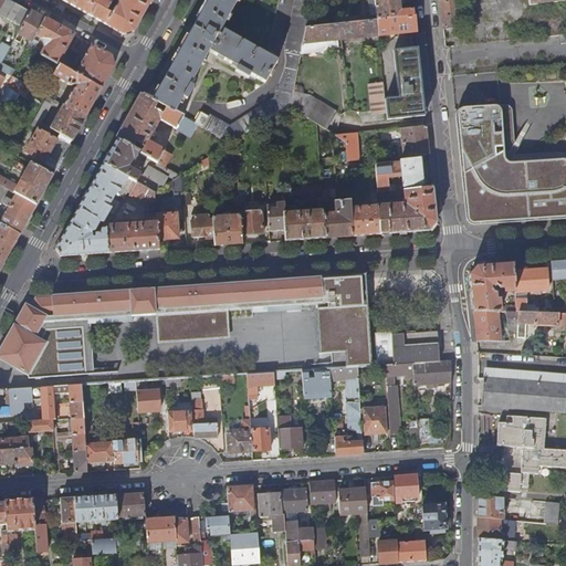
[(31,11),(10,0),(6,0),(0,11),(0,13),(22,27),(31,11)]
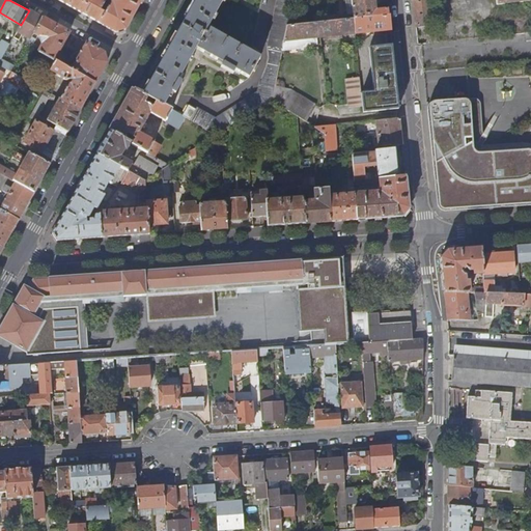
[(141,0),(112,0),(109,5),(105,3),(105,2),(104,0),(57,0),(82,14),(116,32),(126,30),(141,0)]
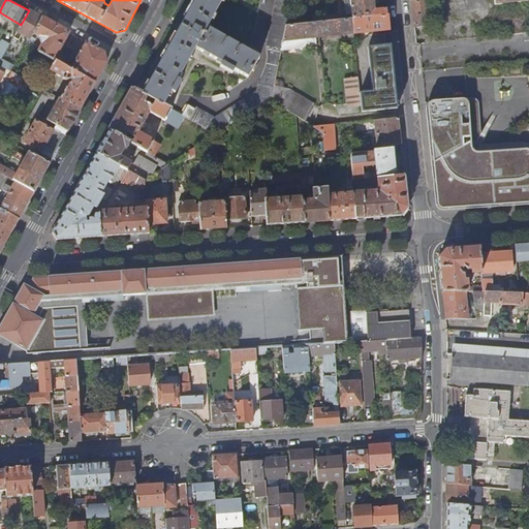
[(260,56),(208,27),(222,0),(194,0),(143,93),(148,96),(156,100),(164,105),(172,91),(175,93),(182,82),(178,80),(195,48),(222,62),(220,66),(232,72),(235,69),(248,76),(260,56)]
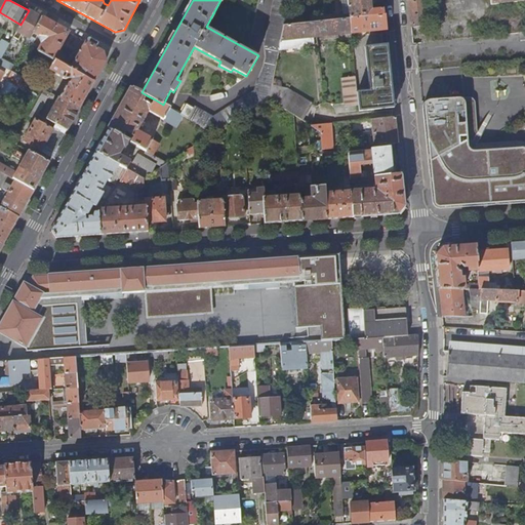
[(269,99),(271,86),(279,49),(280,41),(284,26),(288,0),(274,0),(271,19),(266,44),(268,56),(265,67),(257,83),(256,90),(214,117),(195,106),(194,108),(187,104),(180,115),(183,116),(214,133),(218,131),(243,115),(269,99)]
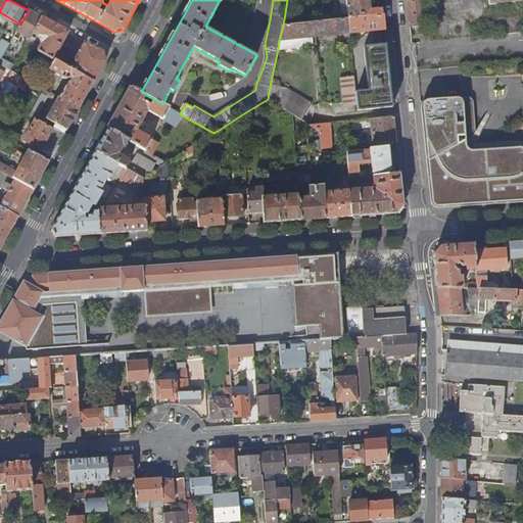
[(370,9),(369,0),(346,0),(348,18),(382,14),(382,7),(370,9)]
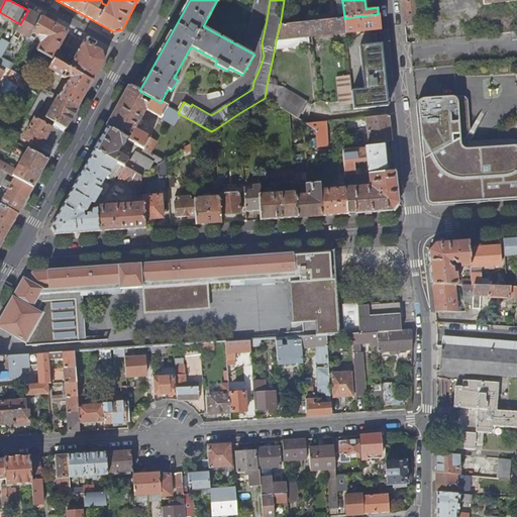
[(418,1),(417,1),(403,2),(406,27),(421,26),(418,1)]
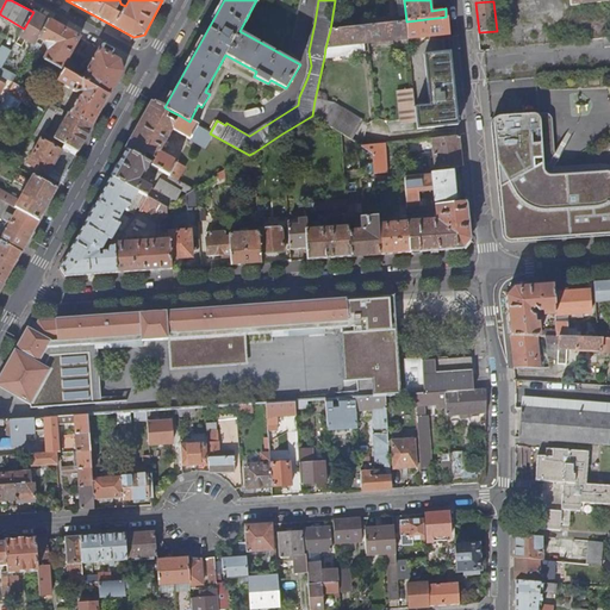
[(80,38),(33,12),(24,29),(18,41),(16,43),(22,47),(25,41),(35,45),(39,38),(49,43),(47,45),(49,49),(50,50),(45,60),(60,68),(62,69),(80,38)]
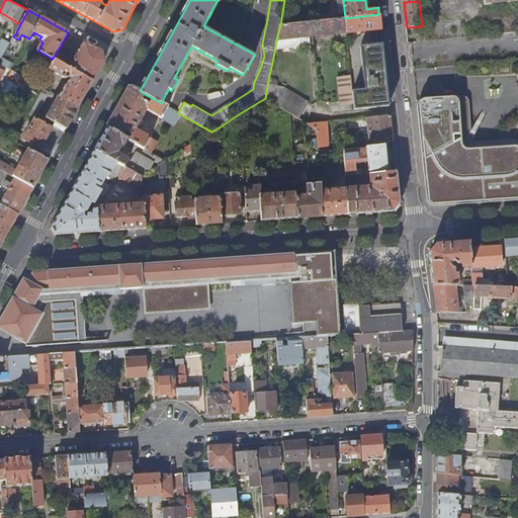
[(380,29),(378,14),(345,18),(347,33),(376,29),(380,29)]
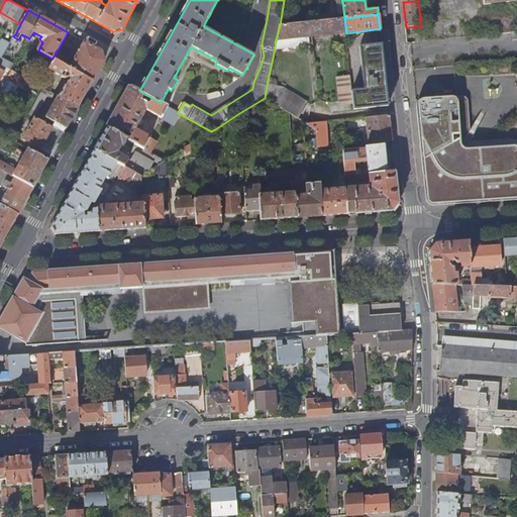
[(346,33),(344,18),(330,19),(325,20),(318,21),(311,21),(312,36),(346,33)]
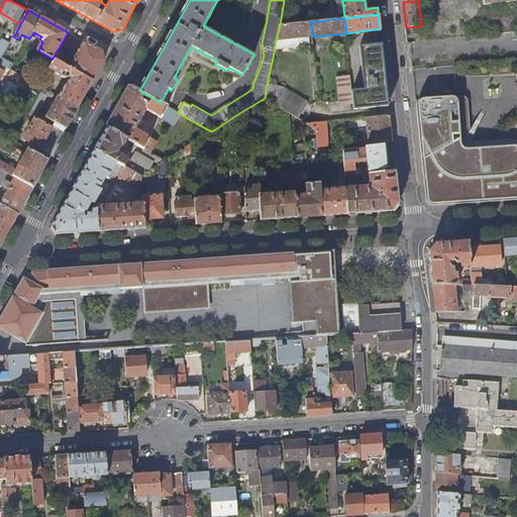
[(312,36),(311,21),(280,25),(276,40),(306,37),(312,36)]
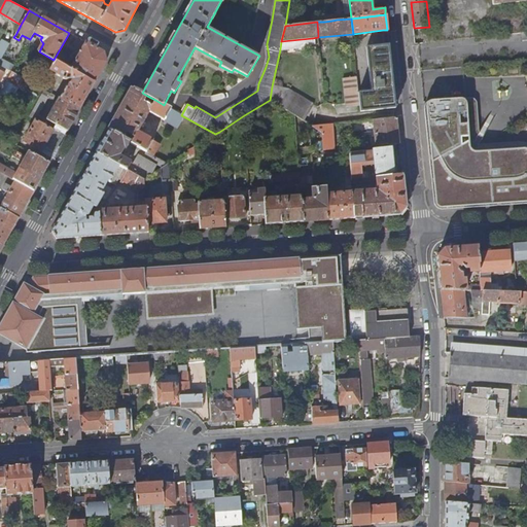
[(0,62),(13,37),(15,35),(7,30),(0,43),(0,62)]
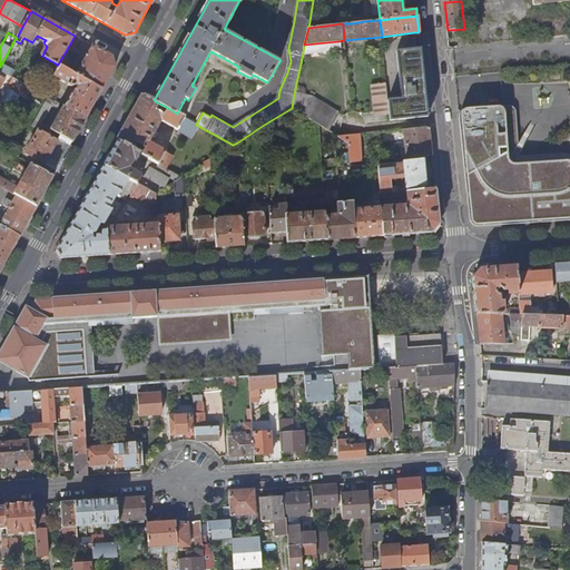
[(419,32),(414,32),(416,49),(396,51),(402,99),(387,100),(389,105),(389,112),(390,114),(390,120),(422,117),(428,116),(428,110),(425,96),(419,32)]
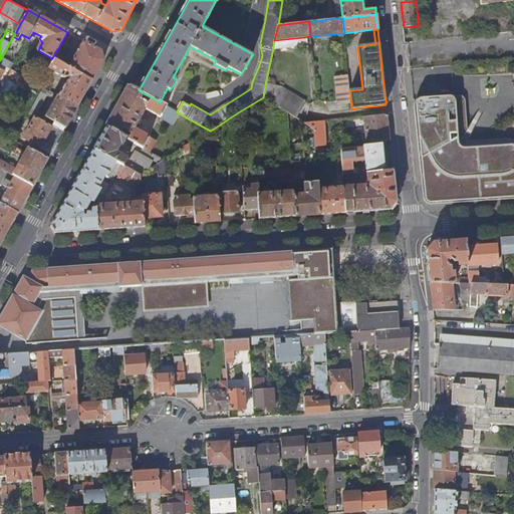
[(404,36),(405,44),(429,41),(428,33),(404,36)]
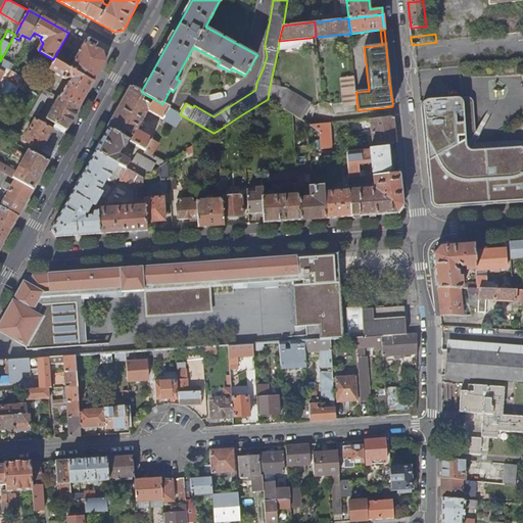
[(74,51),(80,39),(72,35),(65,45),(65,46),(66,47),(74,51)]
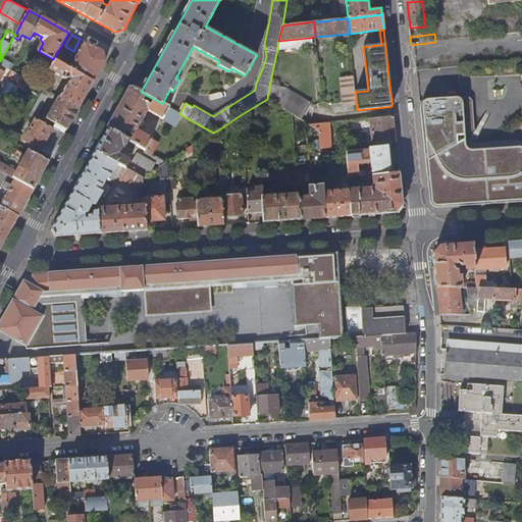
[(277,49),(310,45),(309,38),(278,41),(277,49)]
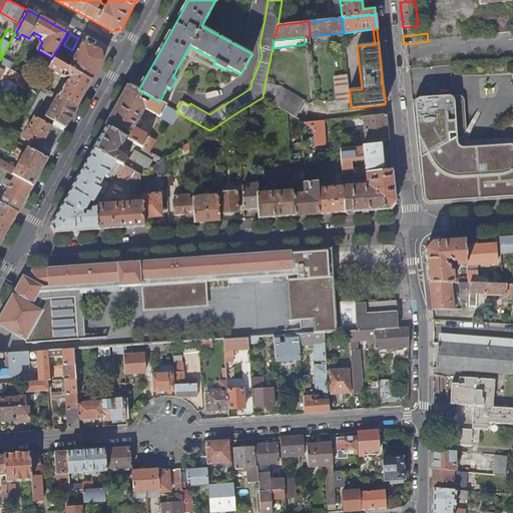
[(103,61),(100,51),(84,41),(76,55),(75,54),(74,56),(78,59),(73,69),(92,80),(98,69),(103,61)]
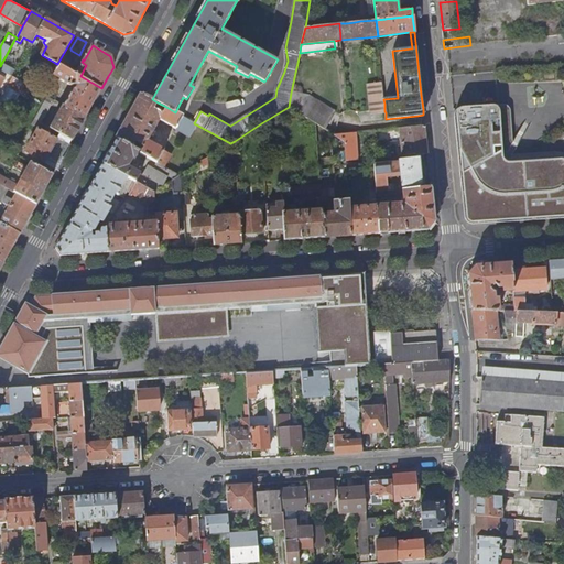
[(85,118),(101,88),(80,76),(57,64),(55,63),(53,67),(57,68),(53,76),(69,85),(77,86),(75,90),(73,90),(64,106),(85,118)]
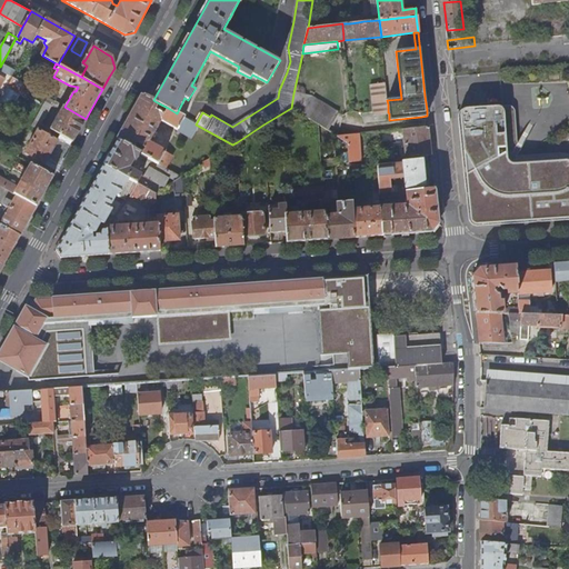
[(19,96),(26,85),(12,78),(2,96),(0,99),(0,113),(12,91),(19,96)]
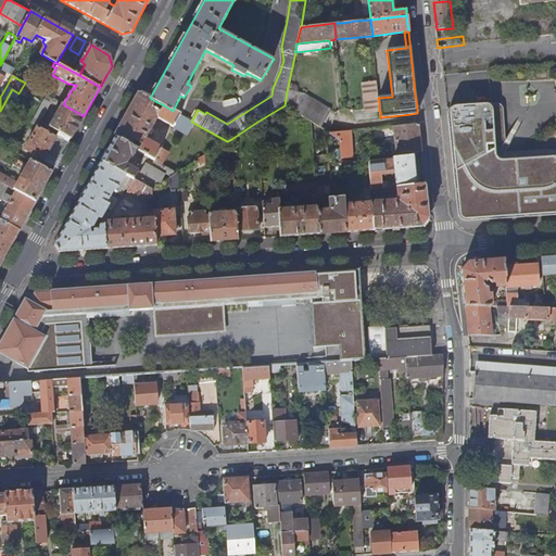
[(378,98),(377,81),(363,83),(365,112),(380,111),(379,110),(379,102),(378,98)]
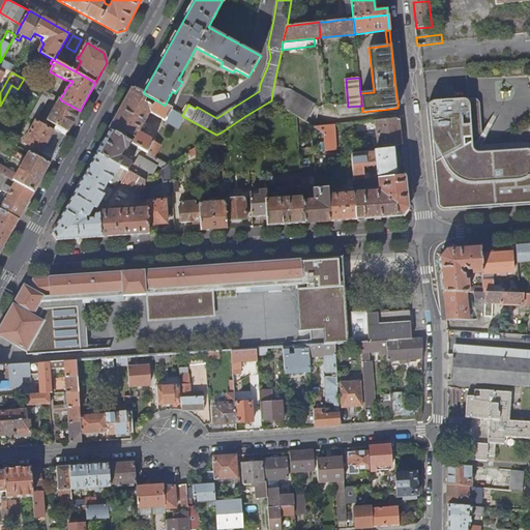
[(24,92),(29,83),(24,79),(18,89),(24,92)]
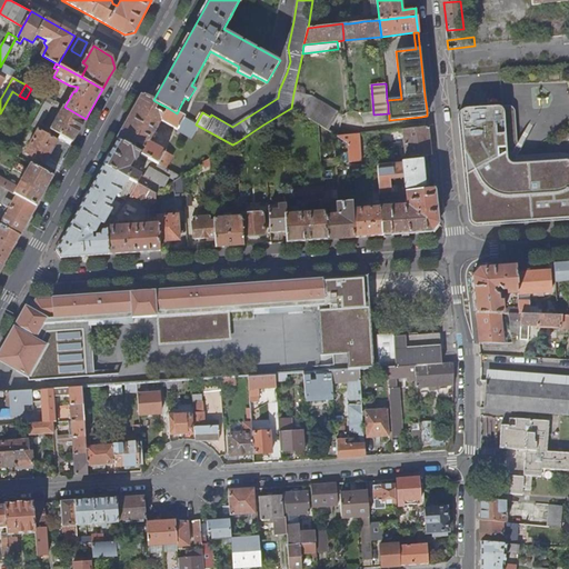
[(335,122),(339,113),(313,98),(293,93),(291,108),(310,119),(311,108),(335,122)]
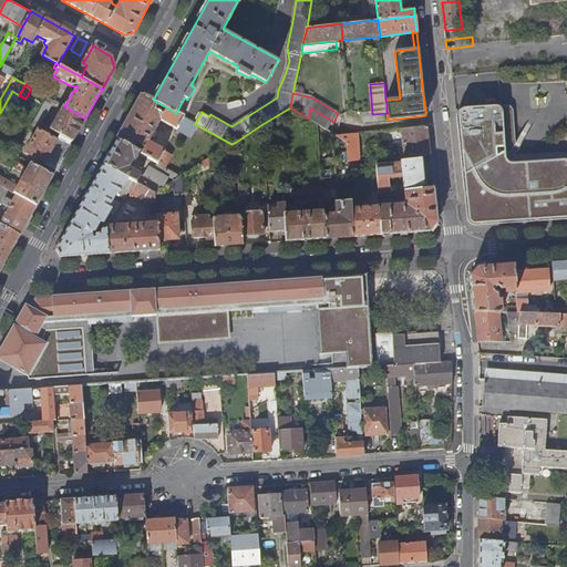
[(50,111),(55,101),(48,98),(39,113),(45,117),(50,111)]
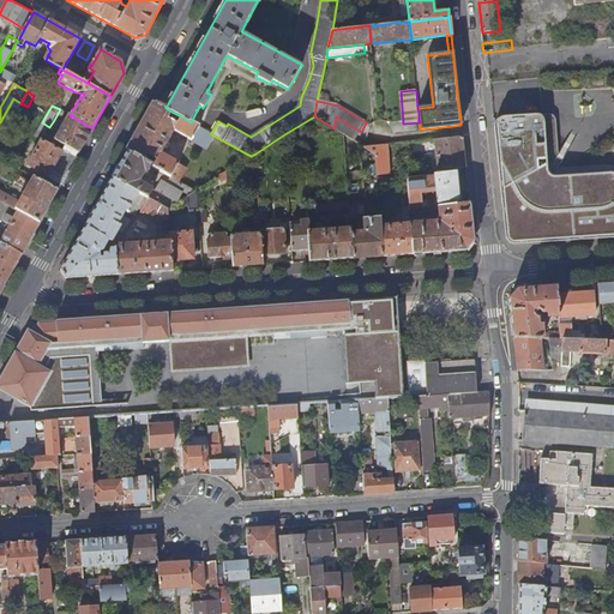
[(499,113),(504,157),(510,235),(613,228),(613,168),(549,167),(542,109),(499,113)]
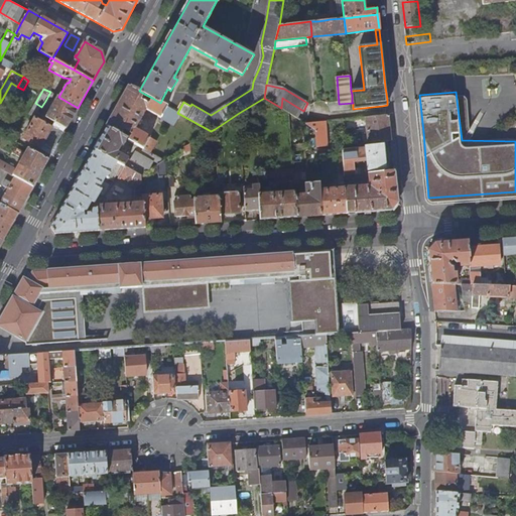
[(152,98),(144,94),(142,98),(149,102),(152,98)]
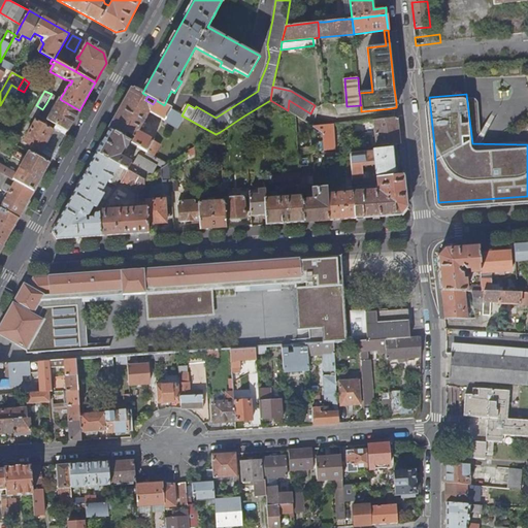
[(67,132),(79,110),(60,99),(59,98),(54,106),(46,103),(42,109),(39,116),(67,132)]
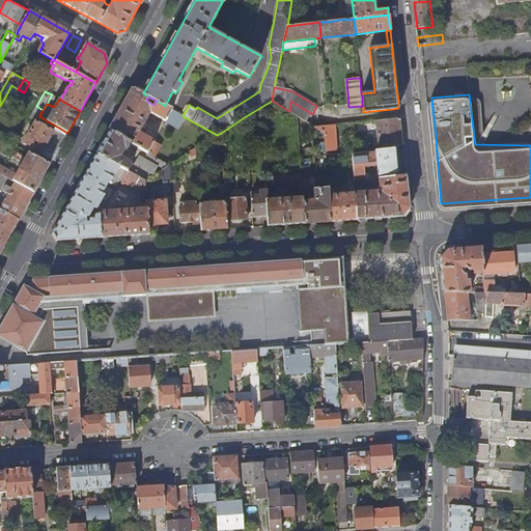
[(312,114),(290,101),(289,111),(298,116),(307,122),(312,114)]
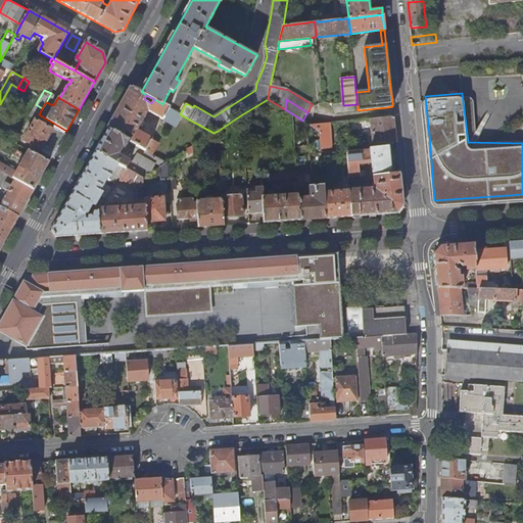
[(396,143),(393,115),(367,119),(367,124),(370,124),(372,145),(396,143)]
